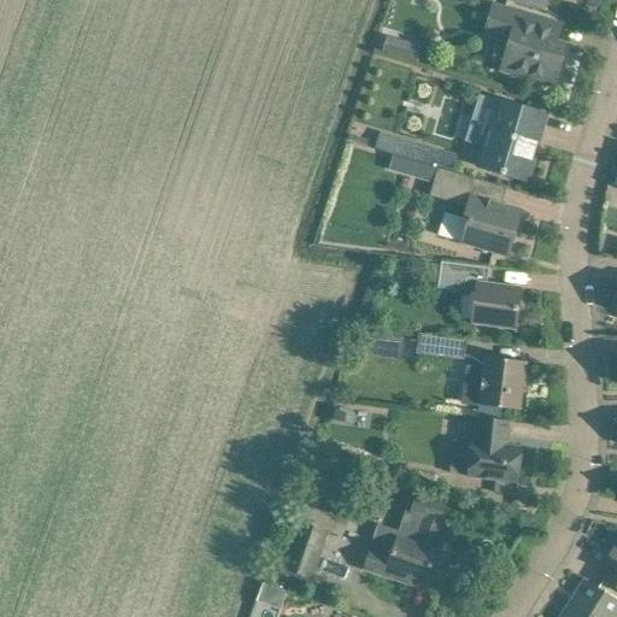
[(504,0),(505,0),(545,12),(547,0),(558,0),(574,5),(575,0),(504,0)]
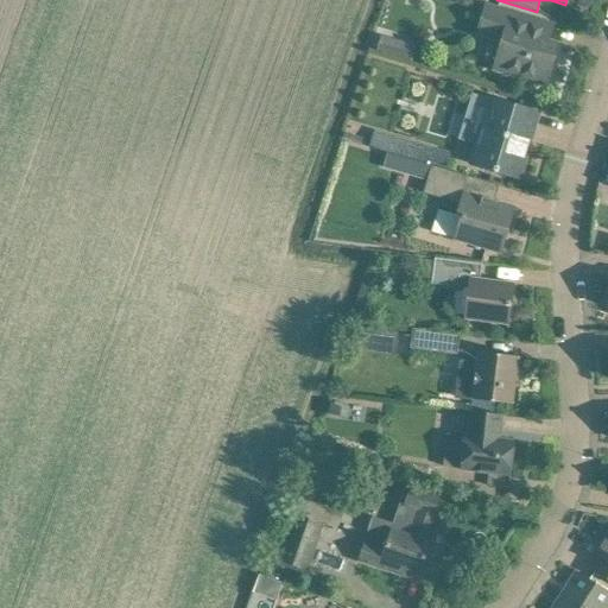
[(544,24),(521,17),(486,6),(477,33),(502,40),(494,70),(546,86),(558,45),(533,38),(538,23),(544,25),(544,24)]
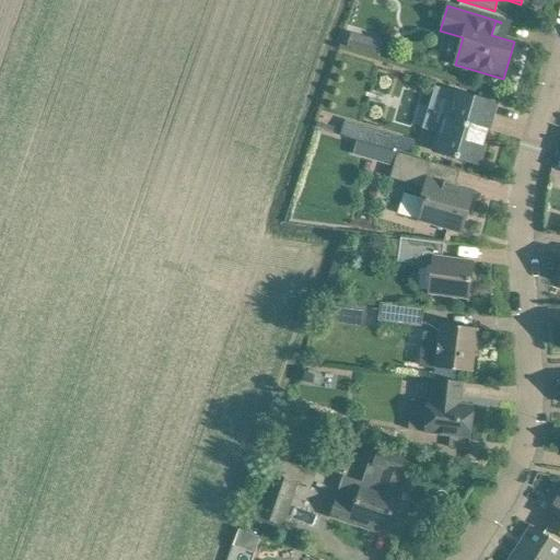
[(347,48),(378,58),(383,44),(351,34),(347,48)]
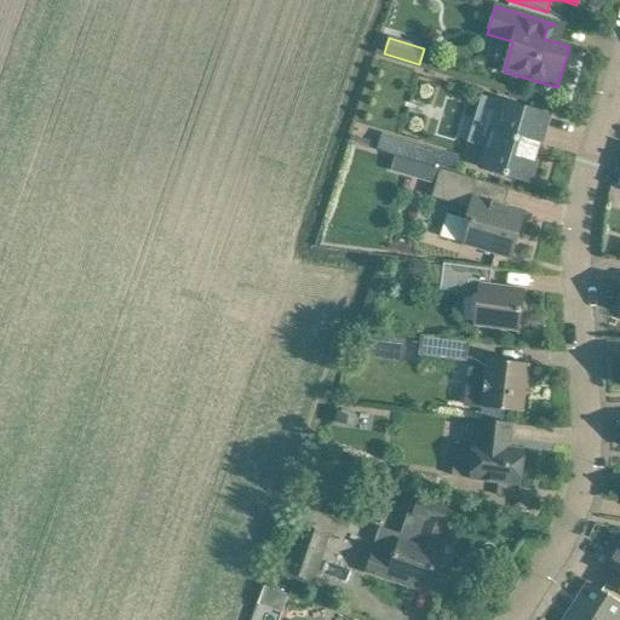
[(549,115),(526,109),(500,102),(481,168),(528,182),(529,181),(526,179),(535,145),(539,147),(549,115)]
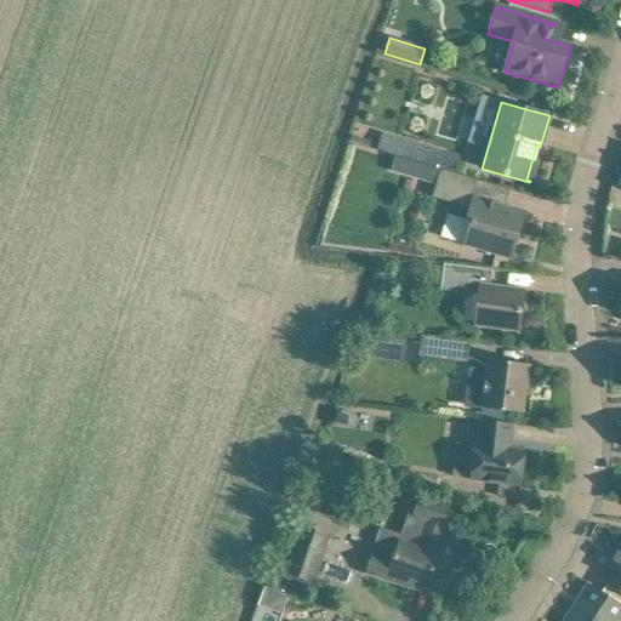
[(349,137),(348,142),(369,148),(370,143),(349,137)]
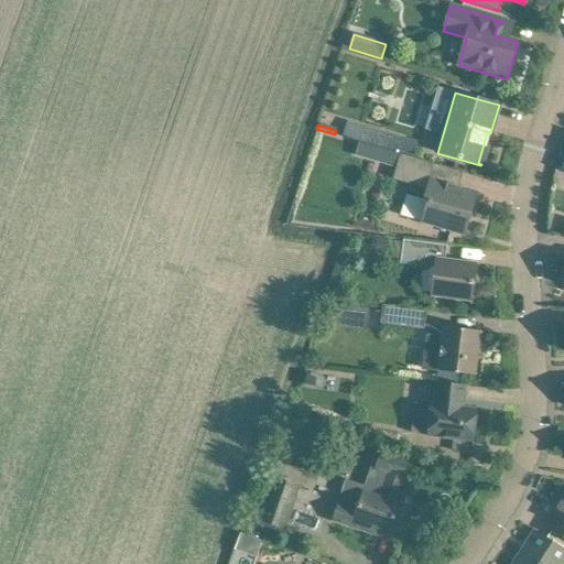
[(377,147),(381,149),(386,133),(365,127),(360,142),(373,147),(377,147)]
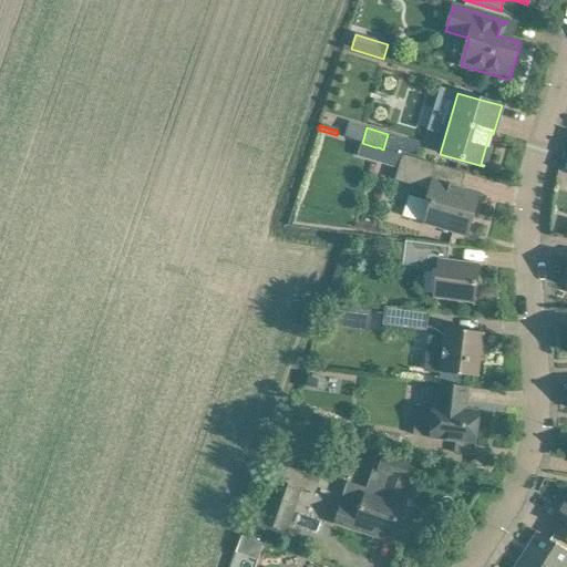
[(361,143),(358,155),(359,155),(372,158),(375,147),(362,143),(361,143)]
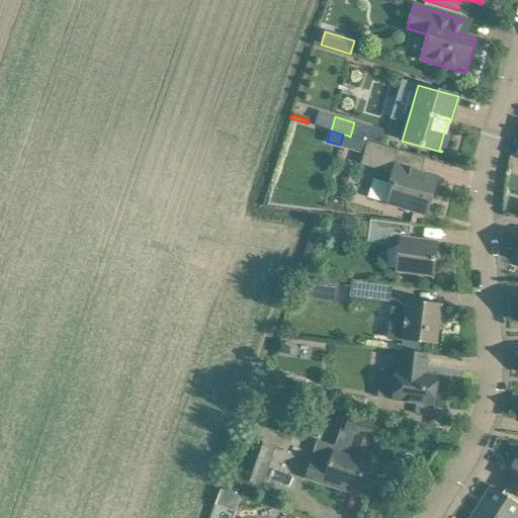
[(418,156),(366,142),(358,166),(391,175),(389,183),(393,184),(386,204),(427,217),(438,176),(414,169),(418,156)]
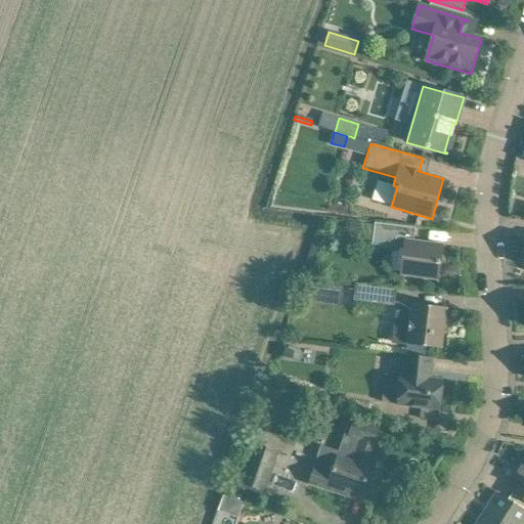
[(416,228),(395,225),(375,223),(372,245),(404,250),(401,275),(418,277),(437,279),(442,246),(413,242),(416,228)]
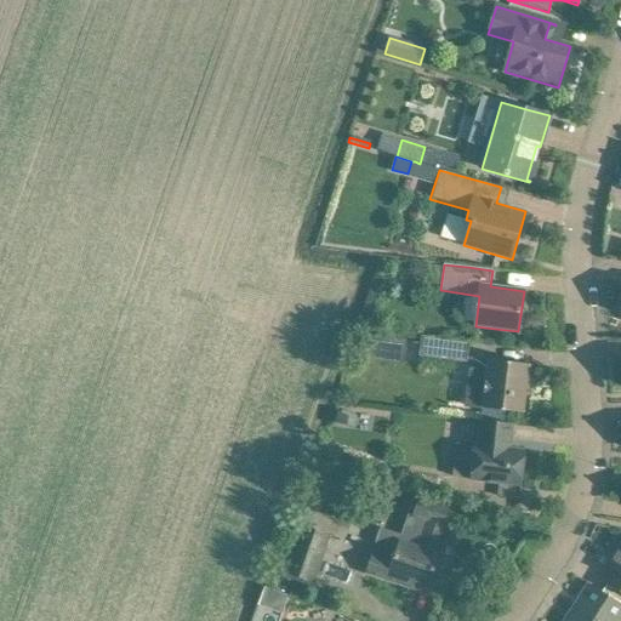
[(421,337),(419,357),(467,363),(469,343),(421,337)]
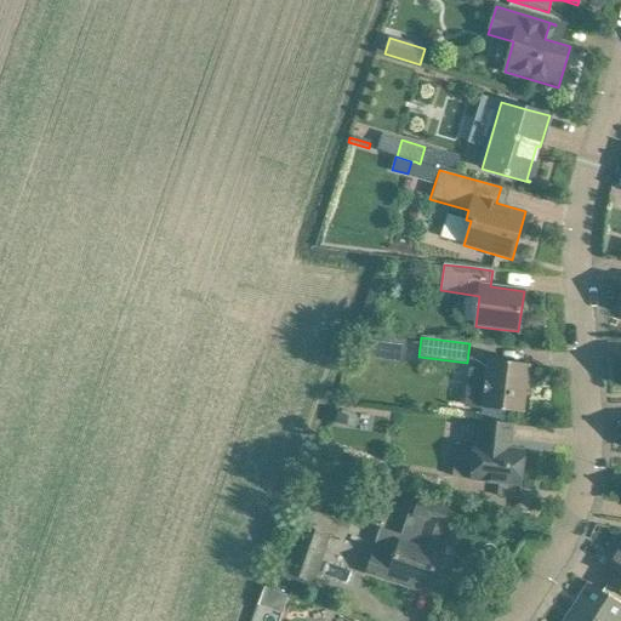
[(471,372),(466,406),(482,408),(500,410),(523,414),(529,365),(506,362),(488,360),(473,359),(472,370),(471,369),(471,372)]
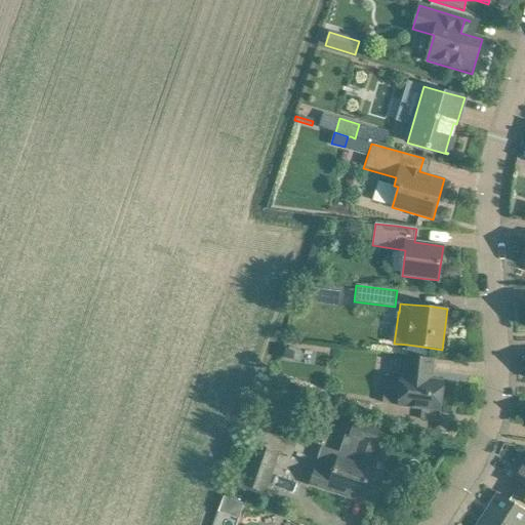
[(434,359),(406,355),(403,376),(401,376),(397,406),(419,408),(440,411),(444,381),(432,379),(434,359)]
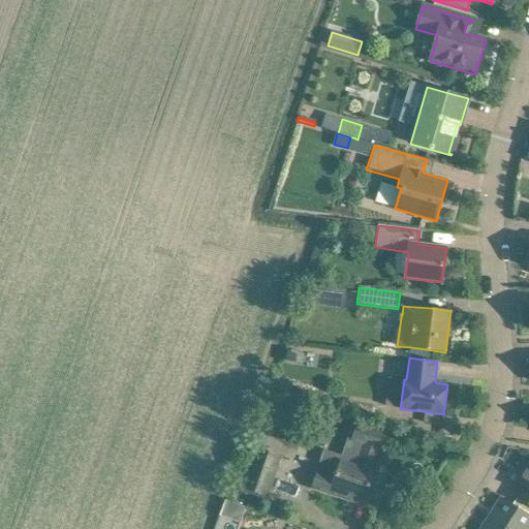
[(324,455),(312,488),(352,501),(354,495),(365,498),(387,433),(358,423),(352,441),(346,439),(338,460),(324,455)]
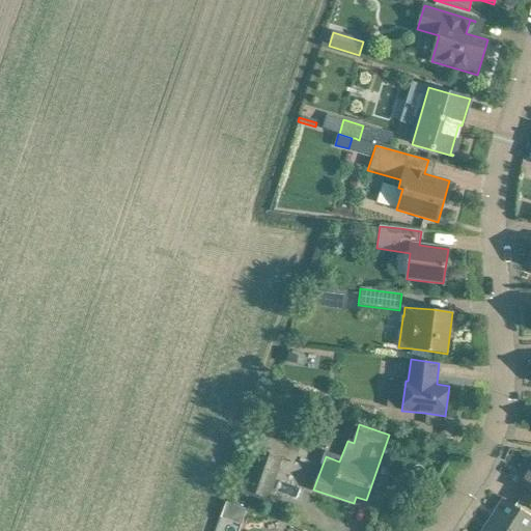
[(283,458),(262,451),(256,449),(243,490),(270,499),(283,458)]
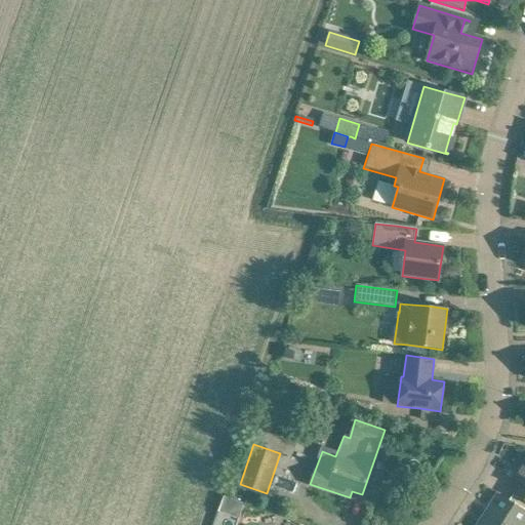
[(524,462),(515,479),(520,482),(513,493),(524,500),(524,462)]
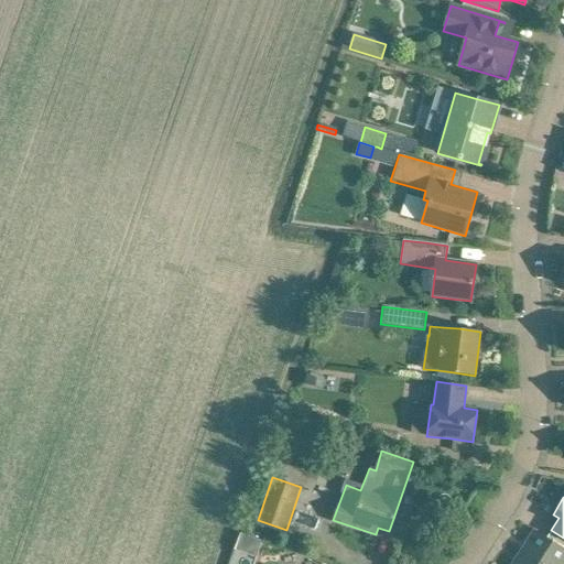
[(519,553),(537,563),(563,563),(563,549),(534,530),(519,553)]
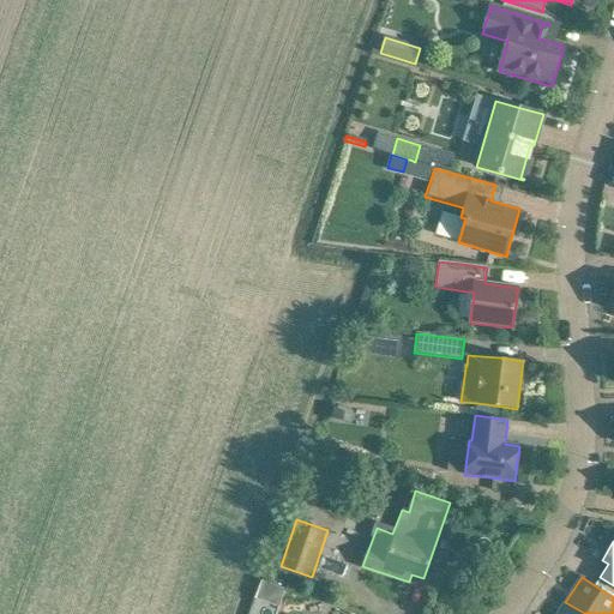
[(584,613),(565,602),(557,613),(584,613)]
